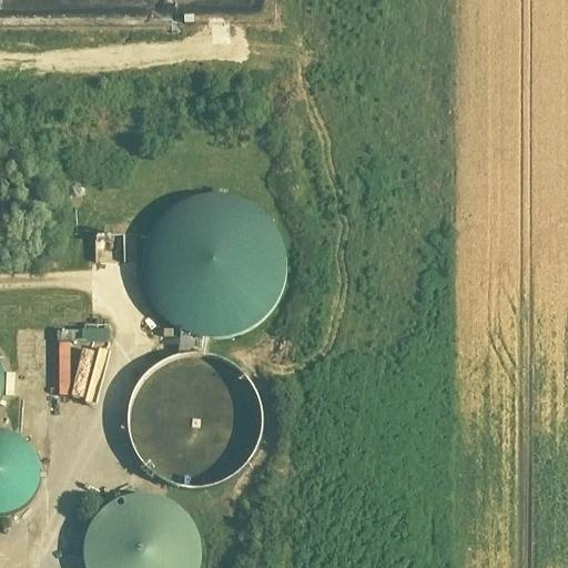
[(144,263),(148,286),(158,306),(174,323),(195,334),(219,337),(241,333),(262,322),(279,304),(287,281),(288,256),(282,233),(267,213),(247,199),(224,192),(200,194),(178,204),(160,220),(149,240),(144,263)]
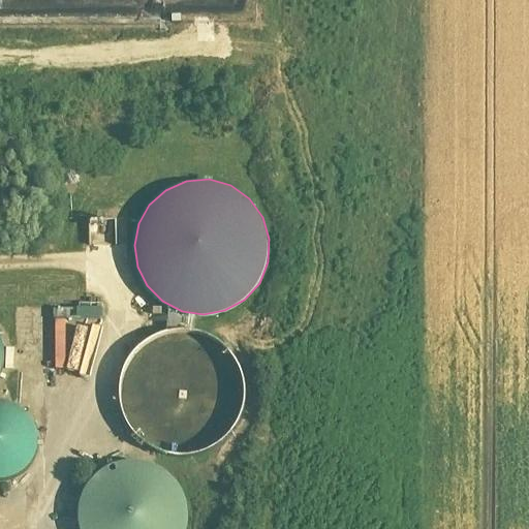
[(88,321),(113,319),(112,308),(87,309),(88,321)]
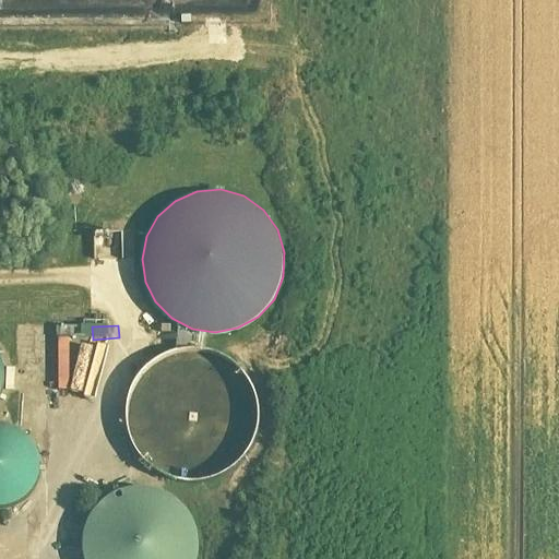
[(64,340),(76,340),(78,397),(114,396),(114,347),(107,347),(107,340),(91,340),(91,329),(64,329),(64,340)]
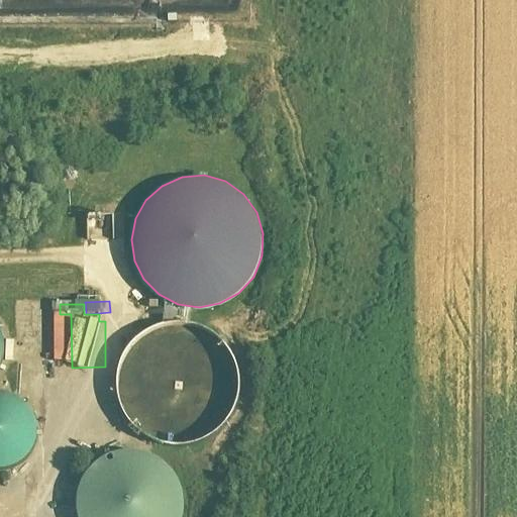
[(70,362),(70,315),(61,315),(61,362),(70,362)]
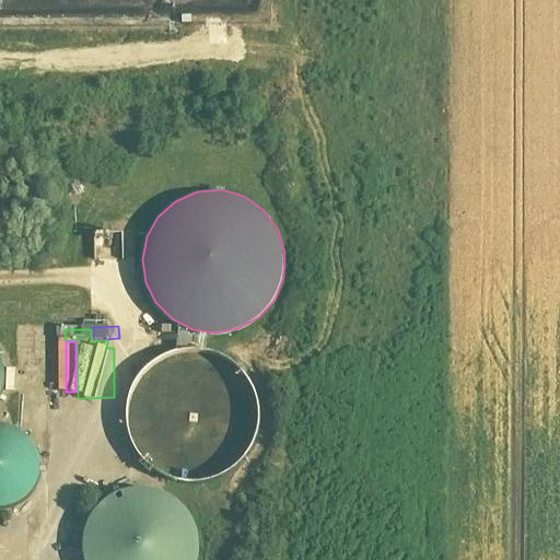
[(138,453),(153,468),(172,478),(193,481),(213,478),(234,467),(249,451),(259,429),(260,406),(254,384),(240,365),(220,352),(198,347),(174,349),(153,359),(139,374),(129,393),(126,413),(129,434),(138,453)]
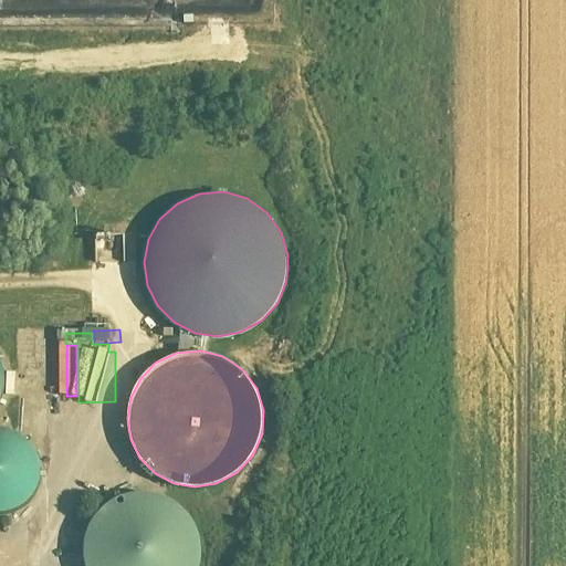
[(0,512),(13,510),(25,504),(34,495),(41,483),(43,470),(41,458),(34,446),(24,437),(12,431),(0,429),(0,512)]
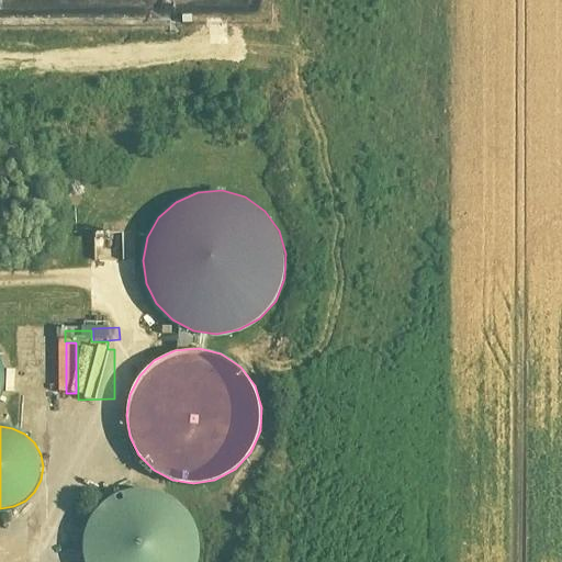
[(87,561),(200,561),(203,552),(202,534),(194,516),(182,502),(167,492),(148,487),(130,489),(112,496),(97,510),(88,528),(85,548),(87,561)]
